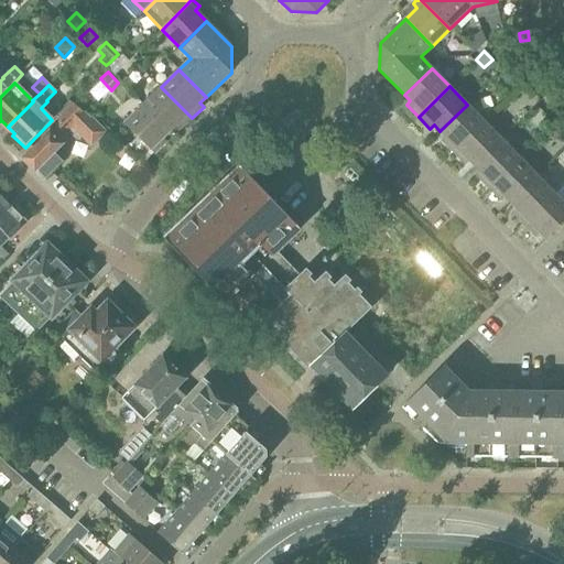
[(161,87),(143,105),(170,132),(175,127),(180,130),(192,118),(161,87)]
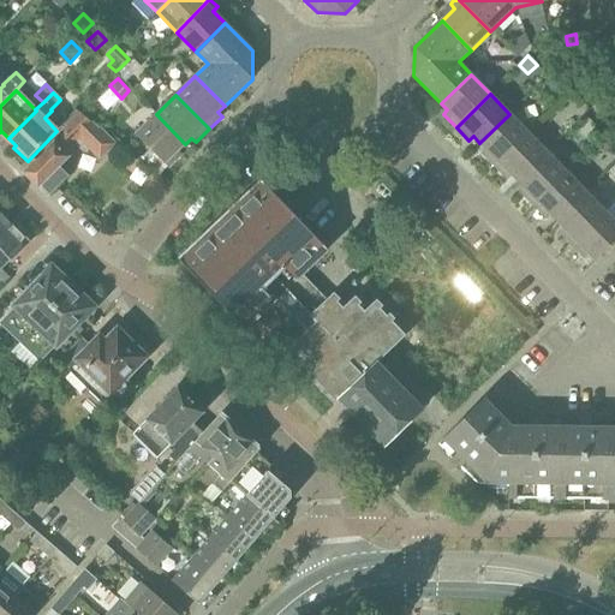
[(77,111),(60,126),(64,131),(81,114),(77,111)]
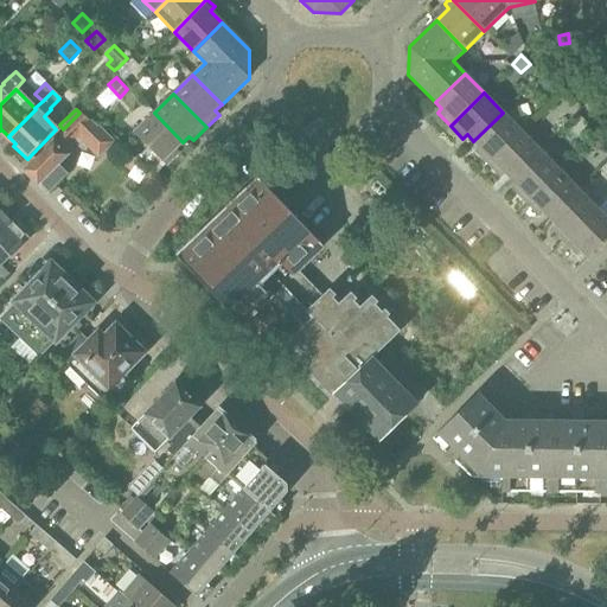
[(65,152),(75,142),(81,148),(84,146),(98,160),(116,142),(98,126),(97,127),(91,120),(89,122),(80,113),(52,140),(53,141),(24,171),(38,185),(40,184),(49,192),(68,174),(58,166),(69,155),(65,152)]
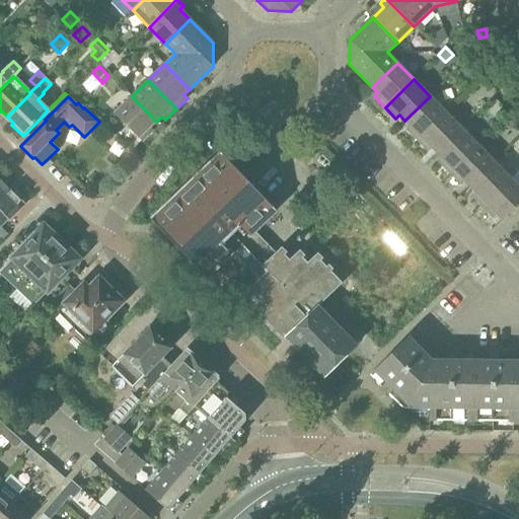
[(135,148),(142,141),(142,142),(154,131),(151,127),(156,122),(132,96),(115,114),(127,126),(119,135),(132,146),(135,149),(135,148)]
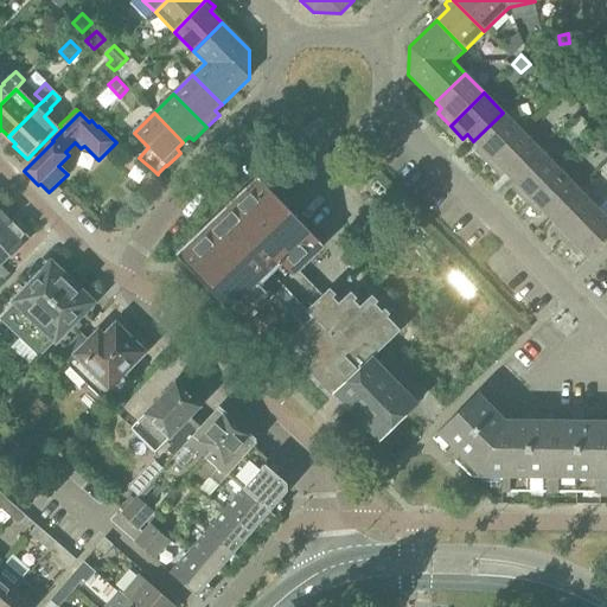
[(522,132),(503,113),(473,141),(479,147),(475,151),(489,164),(522,132)]
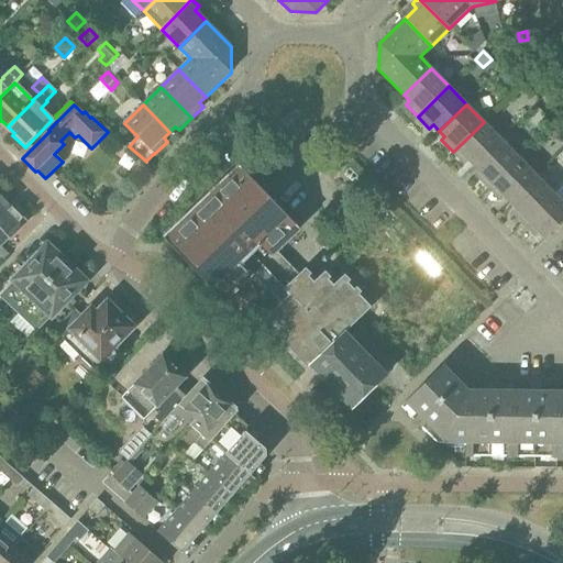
[(501,140),(484,122),(453,152),(465,165),(468,161),(474,167),(501,140)]
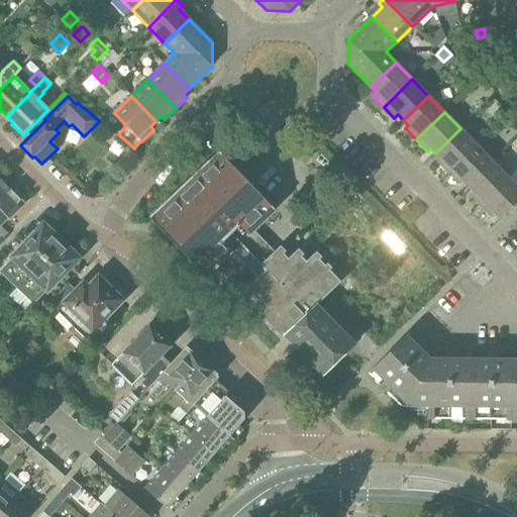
[(448,173),(477,145),(460,128),(435,153),(440,159),(437,162),(448,173)]
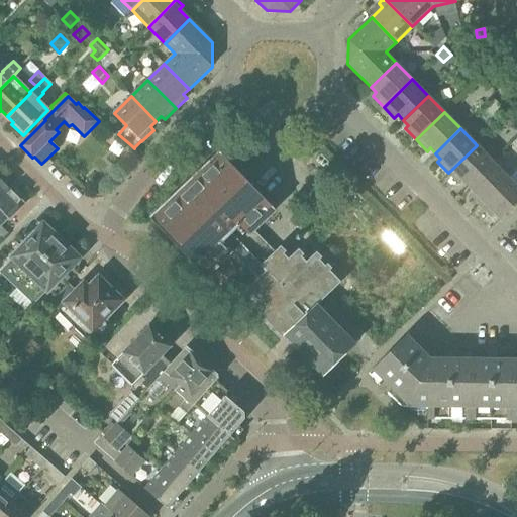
[(226,141),(218,132),(209,141),(217,149),(226,141)]
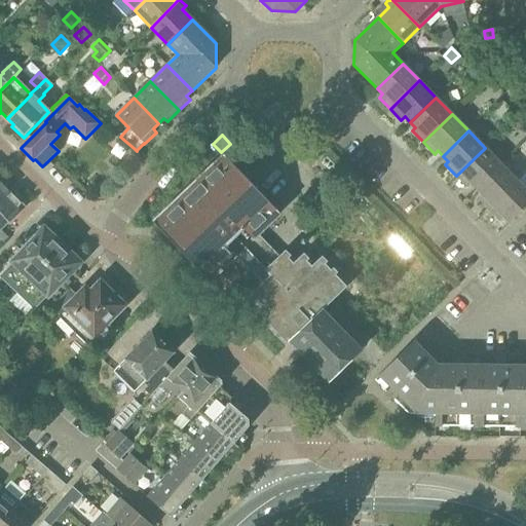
[(137,151),(134,148),(125,159),(134,165),(142,153),(137,150),(137,151)]
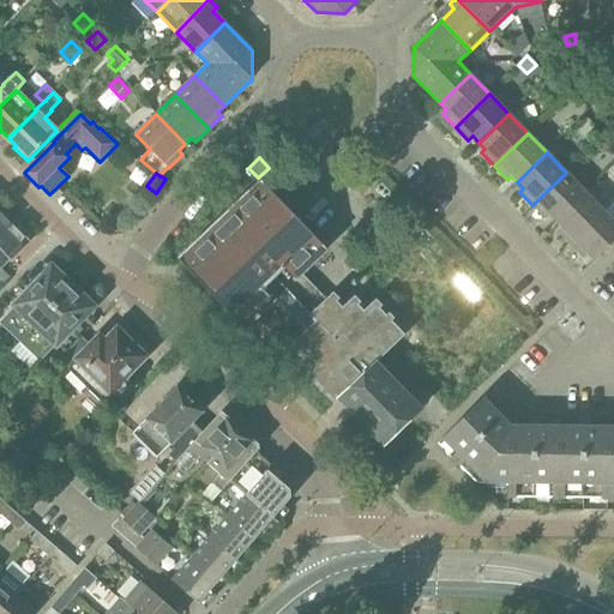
[(585,192),(566,173),(533,205),(546,218),(549,215),(555,221),(585,192)]
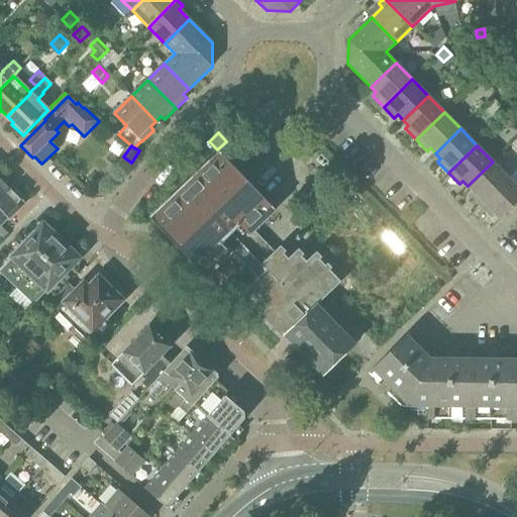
[(219,152),(151,220),(176,245),(217,288),(218,289),(233,275),(247,290),(243,294),(264,314),(261,318),(282,340),(287,336),(290,340),(323,375),(333,366),(355,344),(326,314),(321,308),(317,305),(342,280),(317,252),(309,260),(298,248),(290,256),(280,246),(272,253),(268,249),(264,245),(266,243),(253,230),(275,209),(274,209),(250,185),(249,184),(245,179),(242,176),(239,173),(236,170),(233,167),(222,154),(219,152)]
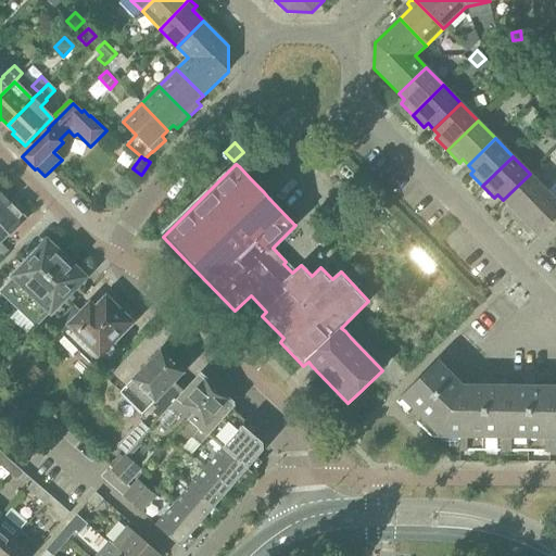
[(530,174),(503,200),(508,206),(505,210),(517,222),(547,191),(530,174)]
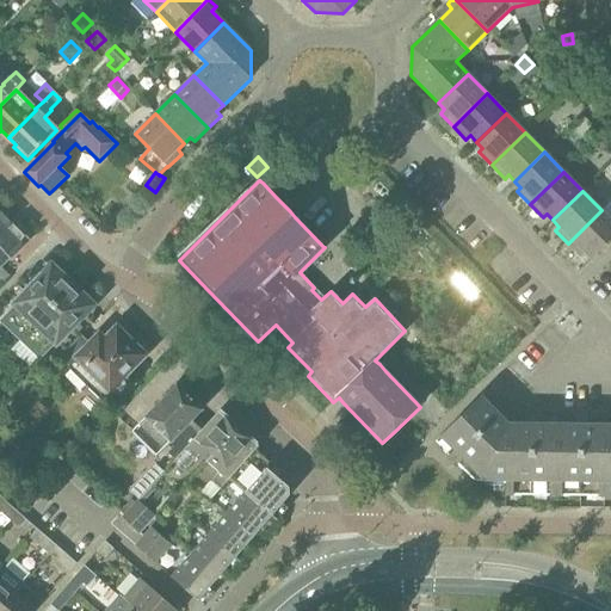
[(610,240),(610,220),(602,210),(568,244),(580,257),(585,252),(592,259),(610,240)]
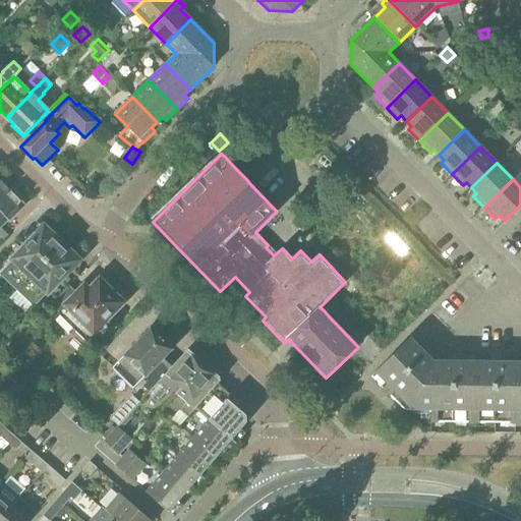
[(0,199),(9,191),(0,181),(0,199)]
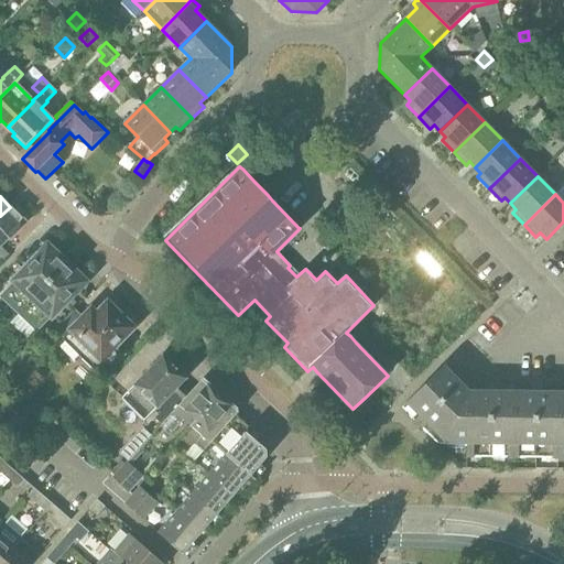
[(0,248),(25,224),(10,207),(0,216),(0,248)]
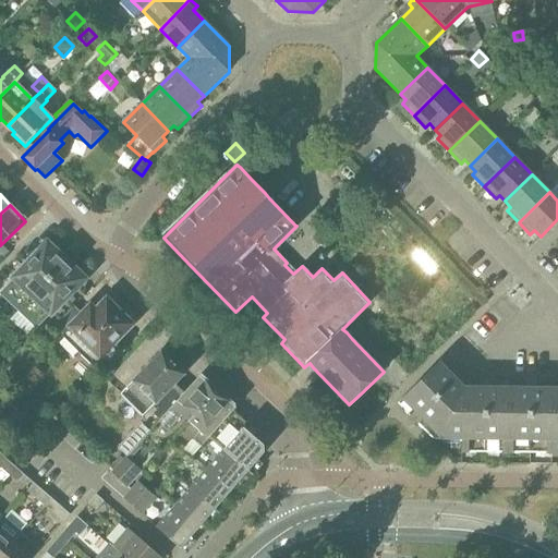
[(7,293),(21,306),(68,258),(55,245),(52,247),(47,243),(13,278),(17,281),(7,293)]
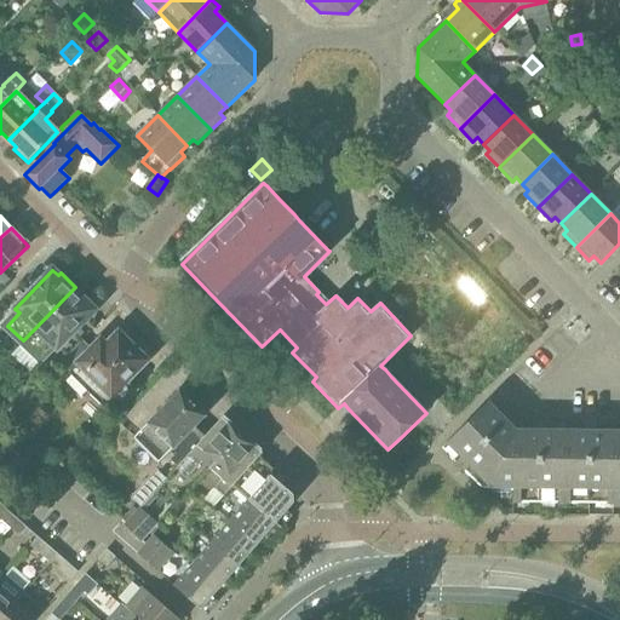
[(56,349),(93,310),(87,304),(91,302),(75,287),(23,340),(39,356),(51,344),(56,349)]
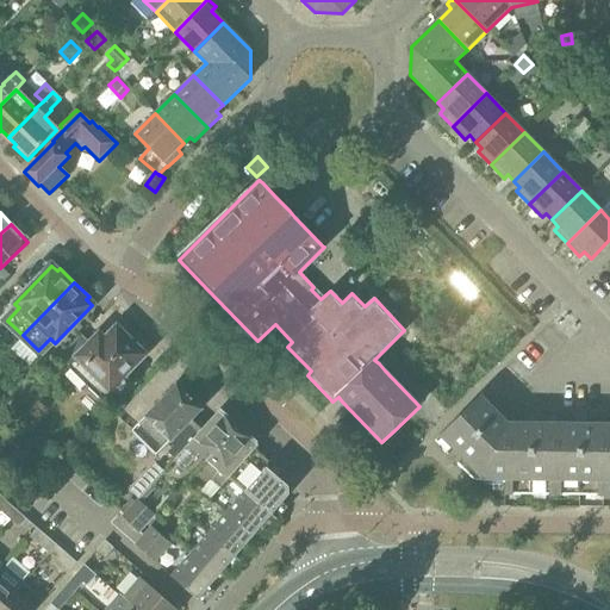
[(67,368),(104,404),(112,394),(116,397),(130,381),(123,375),(142,355),(139,353),(143,349),(132,340),(129,343),(114,329),(103,342),(97,336),(67,368)]
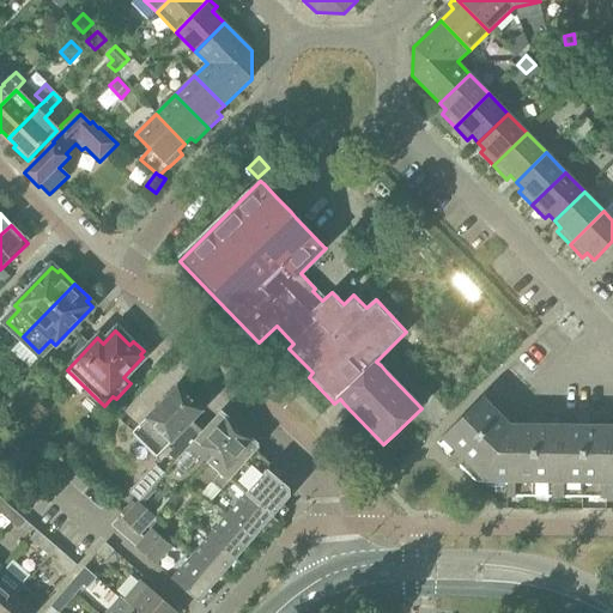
[(168,454),(177,463),(206,429),(195,419),(202,412),(177,388),(132,435),(161,461),(168,454)]
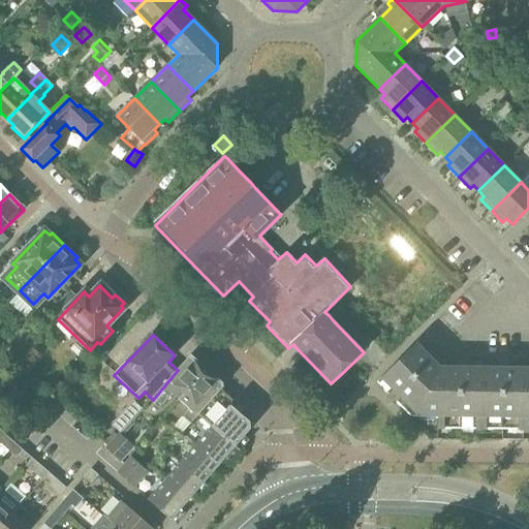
[(26,358),(37,347),(27,338),(18,349),(26,358)]
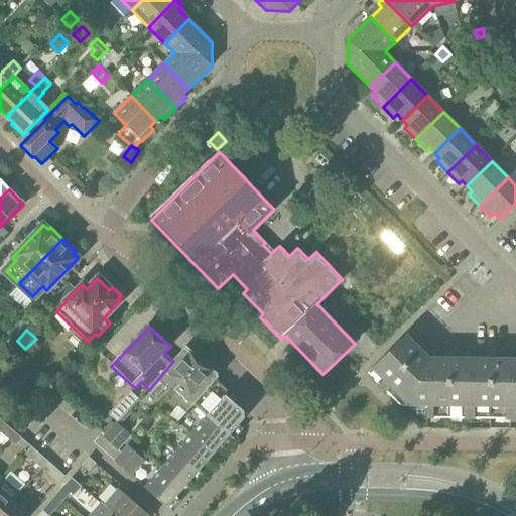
[(402,339),(368,373),(369,374),(373,370),(383,380),(379,384),(386,392),(391,388),(408,406),(427,406),(428,406),(429,358),(425,354),(429,350),(430,350),(421,342),(417,346),(406,335),(402,339)]
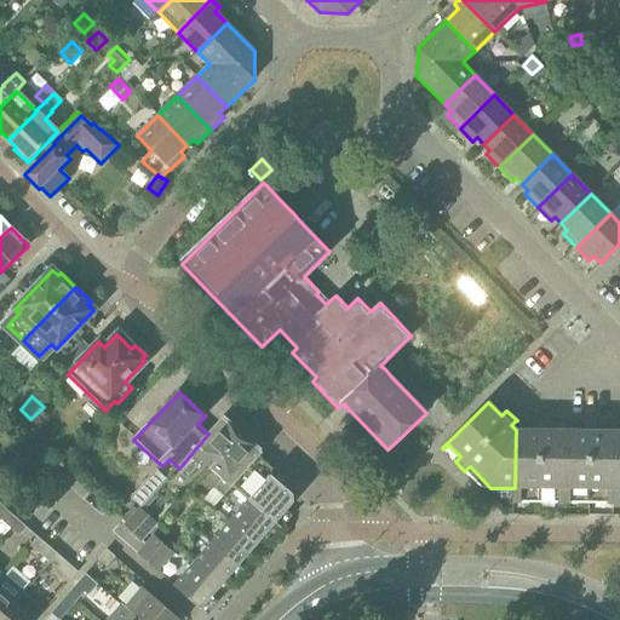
[(202,461),(208,468),(225,449),(223,448),(239,432),(223,418),(208,434),(179,469),(178,469),(188,477),(202,461)]
